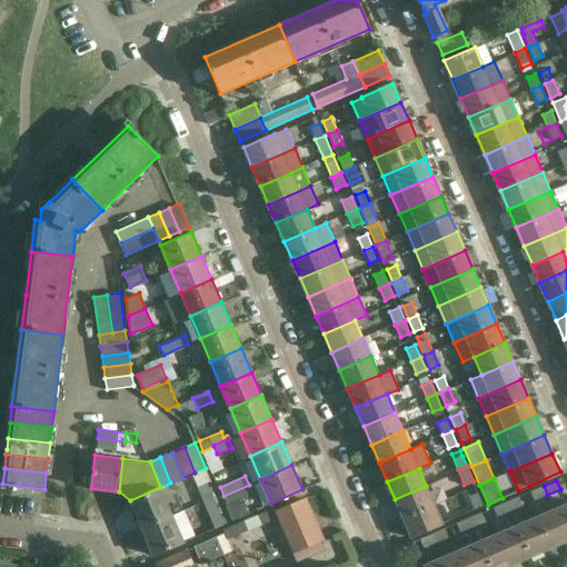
[(204,500),(214,496),(207,481),(198,486),(204,500)]
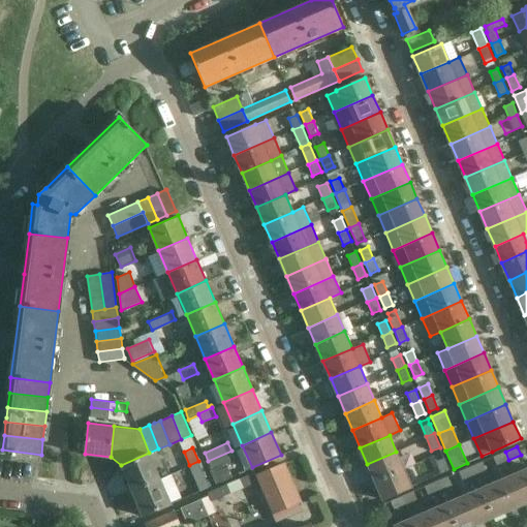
[(212,469),(235,460),(231,451),(208,461),(212,469)]
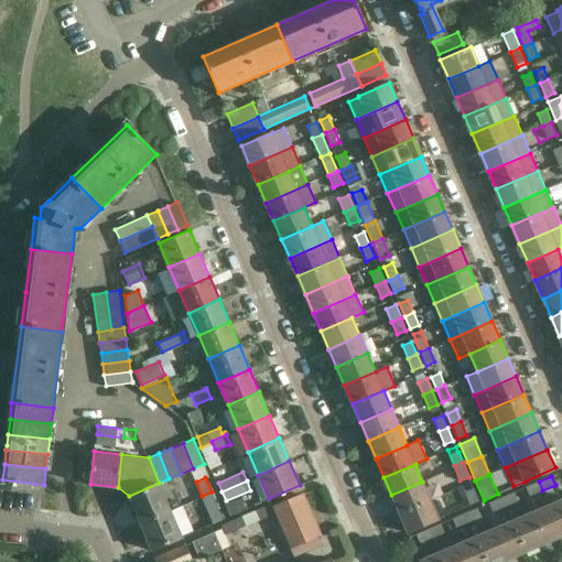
[(431,499),(422,482),(391,495),(400,512),(431,499)]
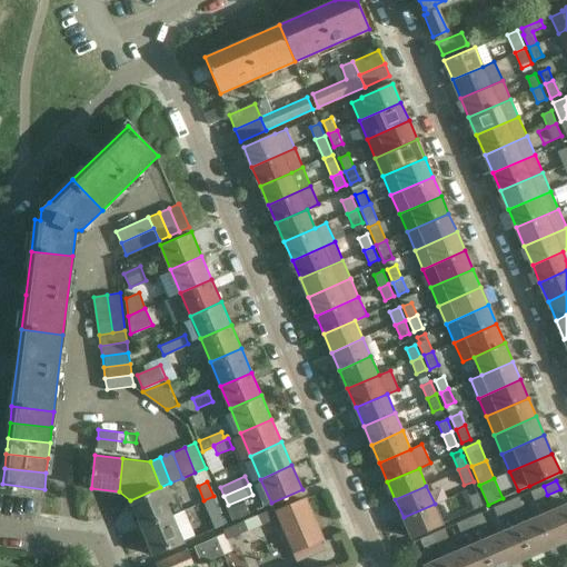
[(544,486),(530,491),(535,500),(547,495),(544,486)]
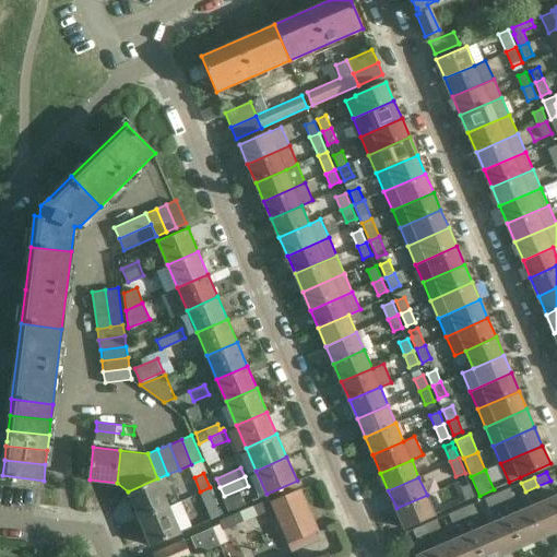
[(168,505),(157,478),(128,492),(139,518),(168,505)]
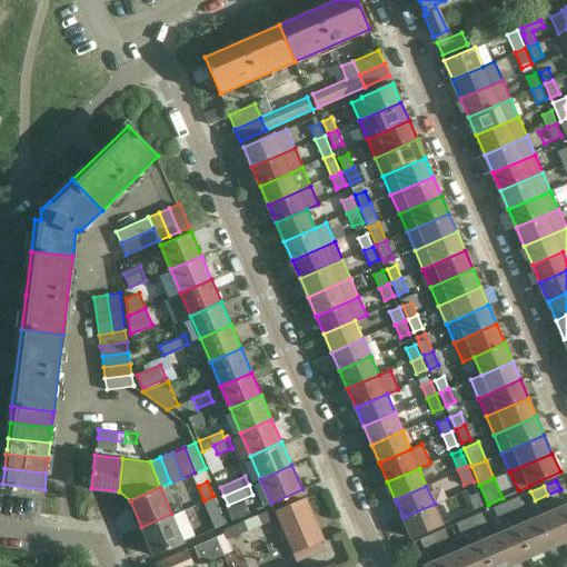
[(469,496),(475,509),(484,506),(478,493),(469,496)]
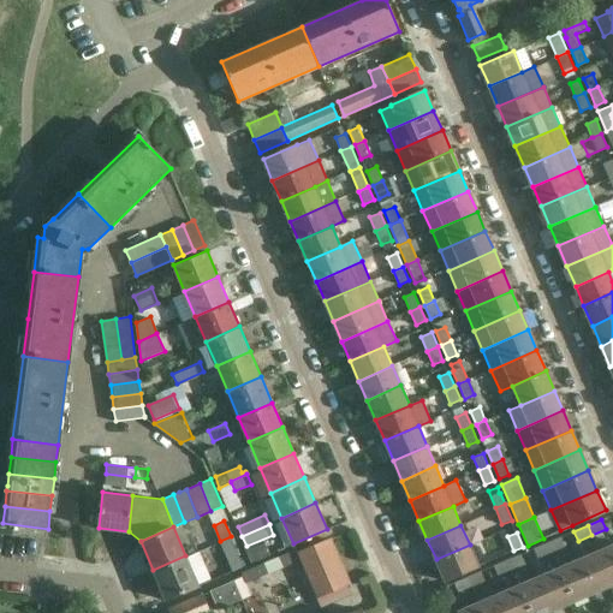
[(231,536),(220,541),(233,570),(243,565),(231,536)]
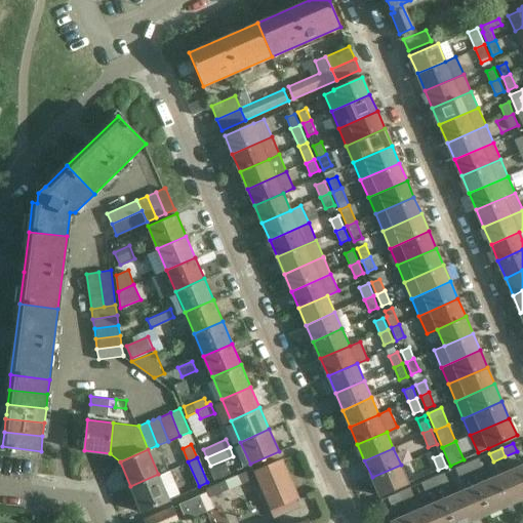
[(307,514),(299,496),(282,458),(254,471),(271,509),(290,500),(294,510),(300,508),(304,515),(307,514)]
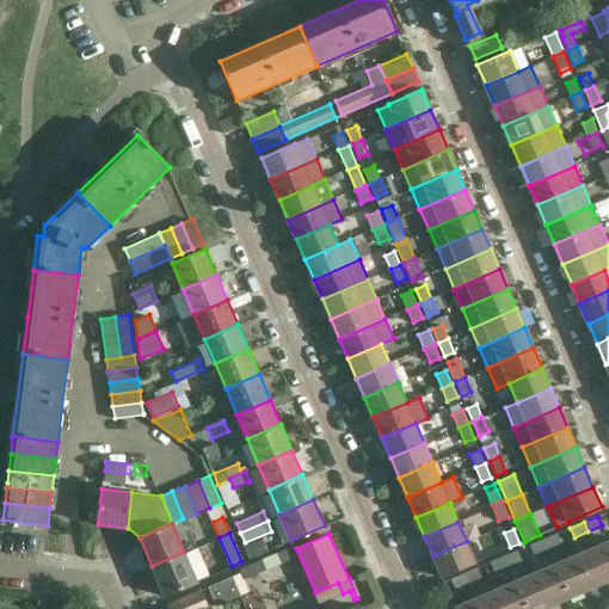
[(558,534),(545,540),(548,549),(561,543),(558,534)]
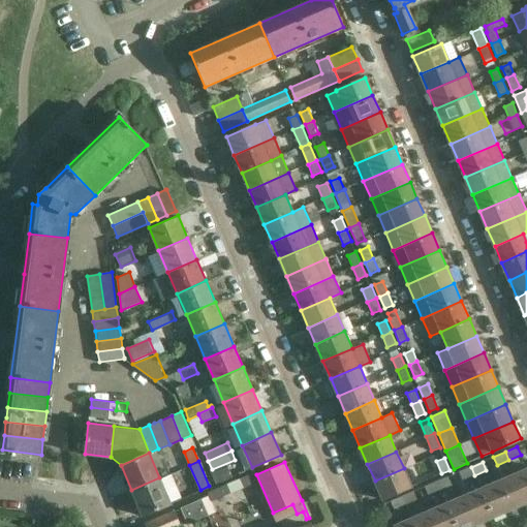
[(471,467),(460,471),(463,479),(474,475),(471,467)]
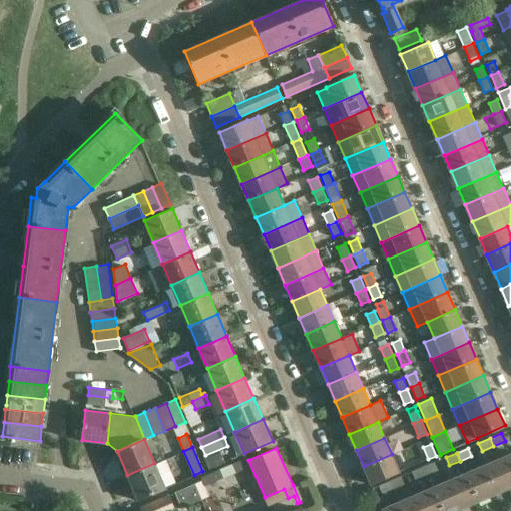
[(392,454),(364,466),(371,483),(399,471),(392,454)]
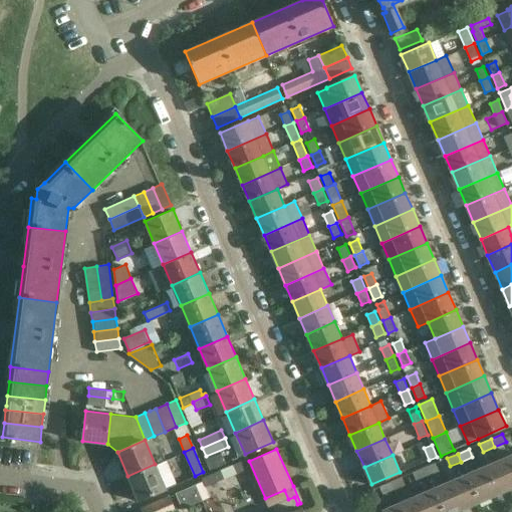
[(511,455),(500,460),(511,486),(511,455)]
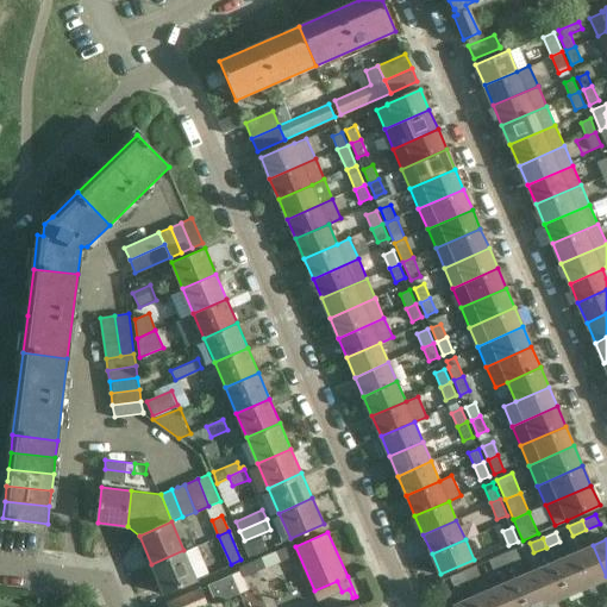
[(593,545),(573,554),(587,587),(606,579),(606,576),(593,545)]
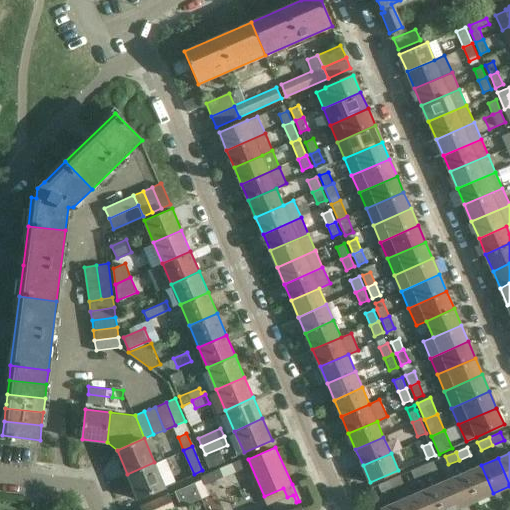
[(437,468),(433,460),(422,465),(425,473),(437,468)]
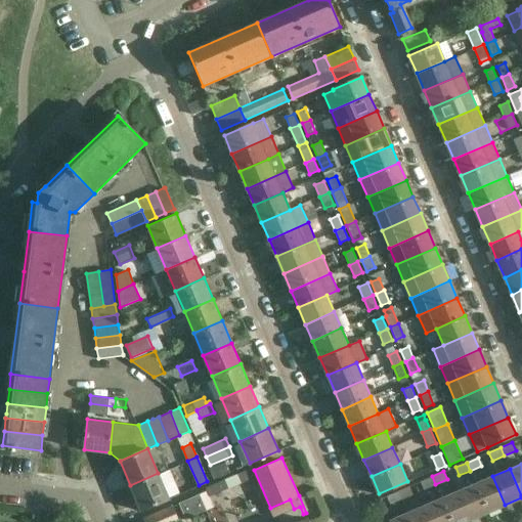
[(169,498),(158,473),(130,485),(141,510),(169,498)]
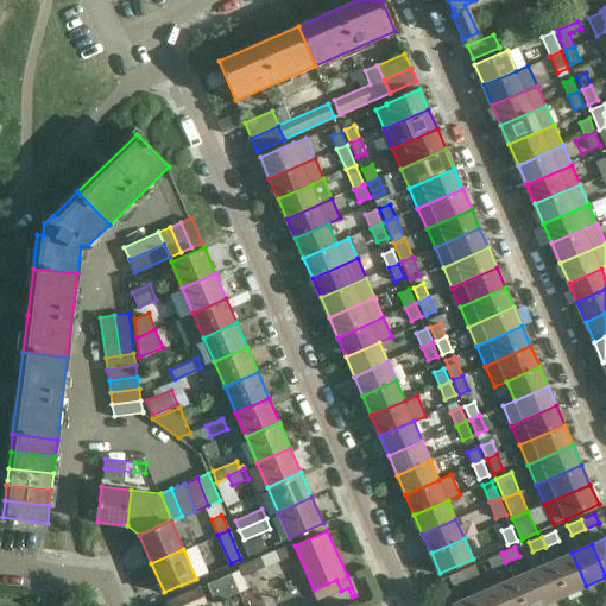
[(266,554),(272,567),(282,563),(276,550),(266,554)]
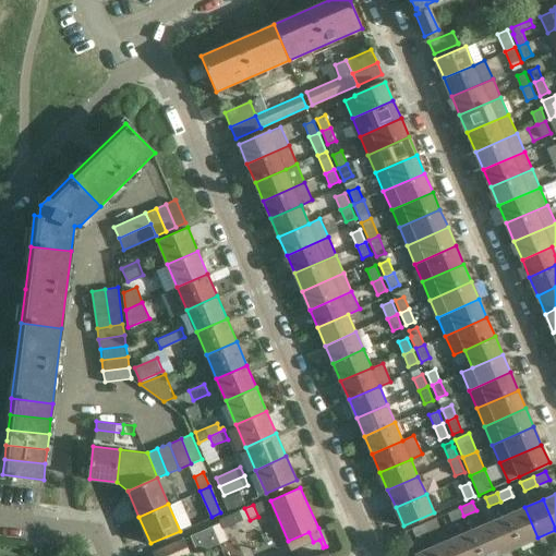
[(448,512),(451,521),(463,516),(460,507),(448,512)]
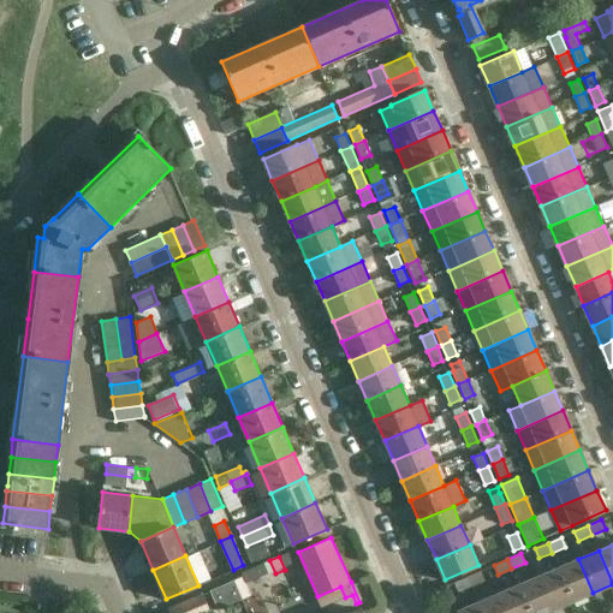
[(578,559),(558,567),(572,601),(593,593),(578,559)]
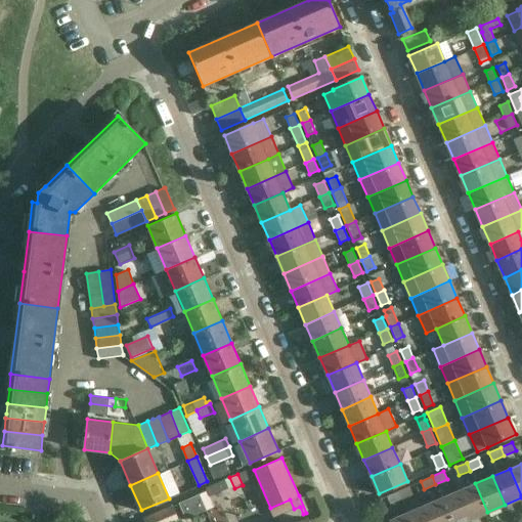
[(475,483),(459,490),(471,519),(487,512),(475,483)]
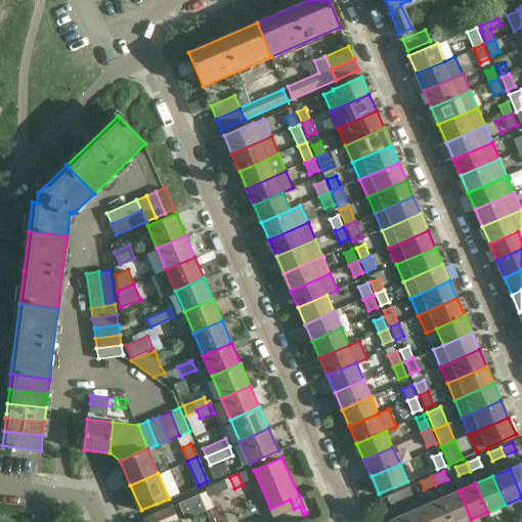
[(412,494),(409,486),(398,491),(401,499),(412,494)]
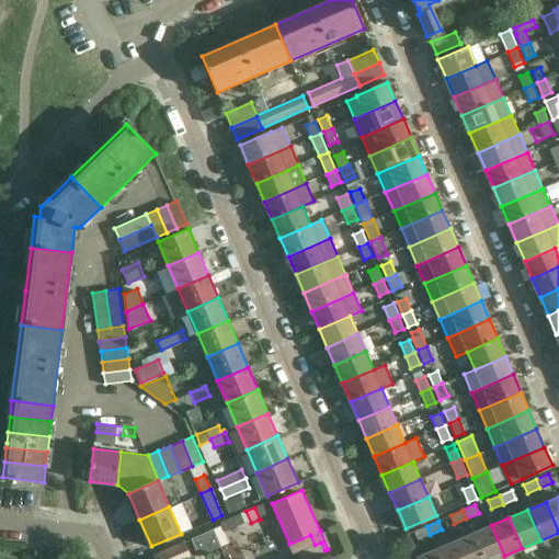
[(223,525),(214,528),(213,529),(219,545),(229,540),(223,525)]
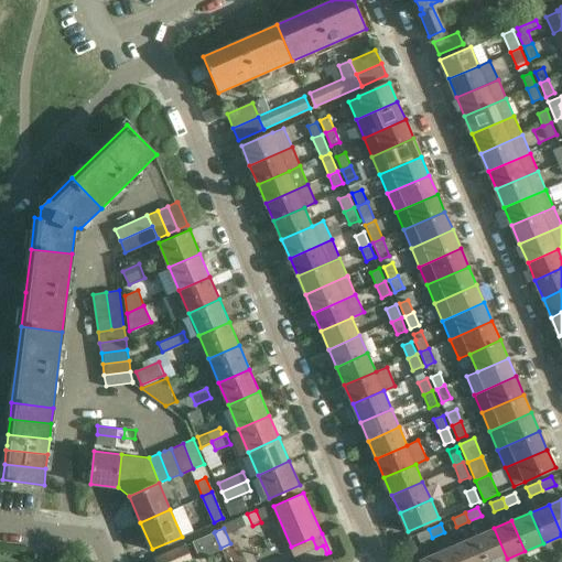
[(494,528),(475,537),(486,561),(499,561),(507,559),(494,528)]
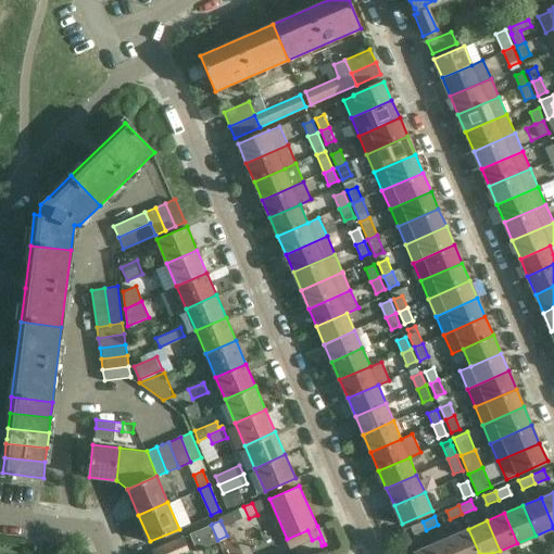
[(411,526),(414,536),(426,530),(423,521),(411,526)]
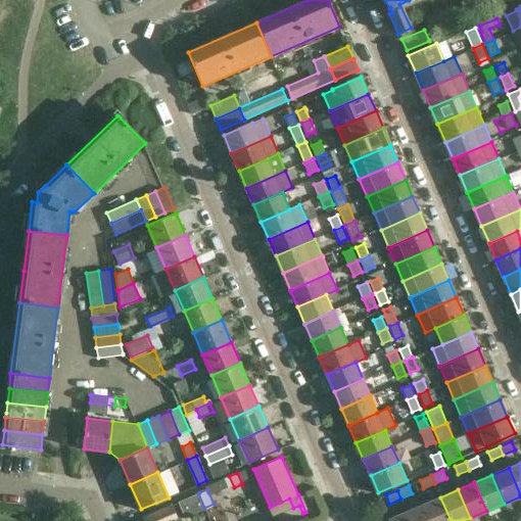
[(198,493),(180,502),(186,516),(204,508),(198,493)]
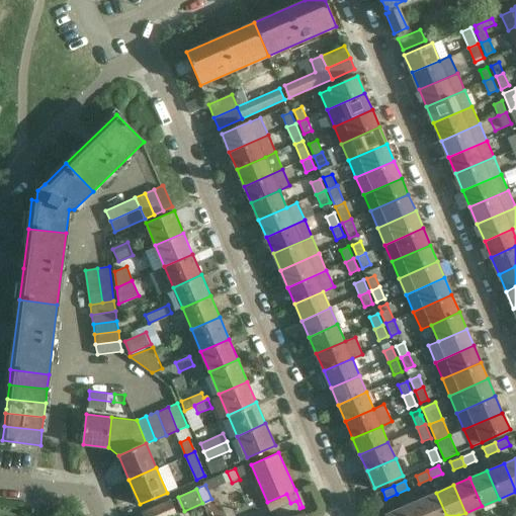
[(446,515),(436,493),(420,500),(426,515),(446,515)]
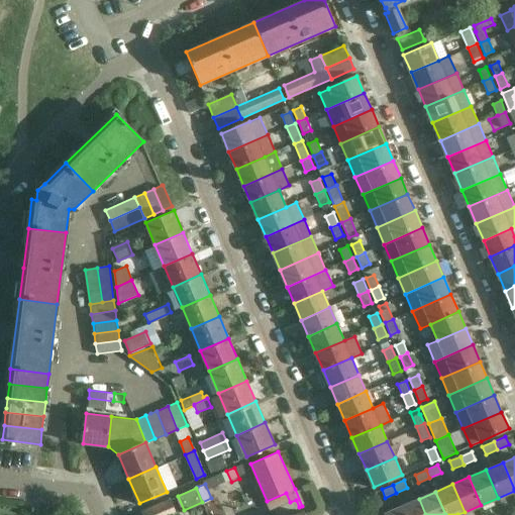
[(172,514),(177,513),(171,499),(142,511),(143,514),(172,514)]
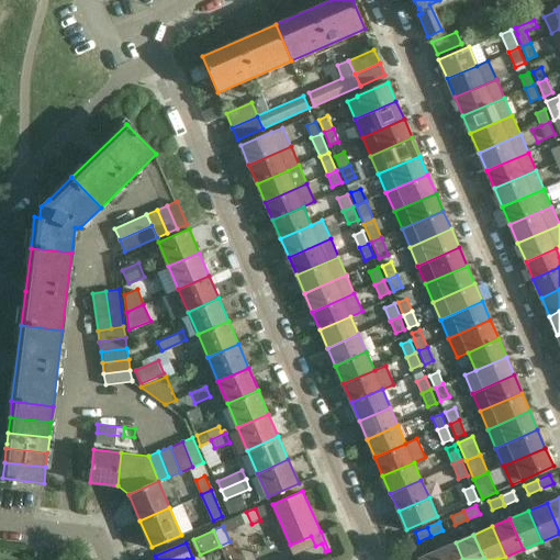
[(440,559),(462,559),(456,542),(437,550),(440,559)]
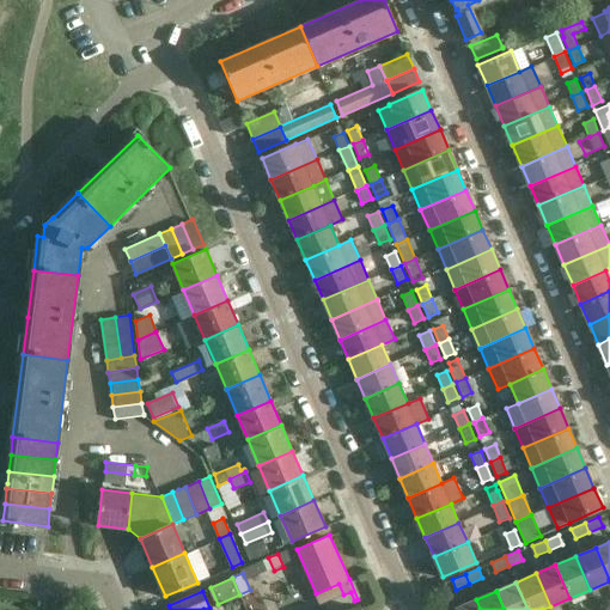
[(480,609),(476,599),(456,608),(456,609),(480,609)]
